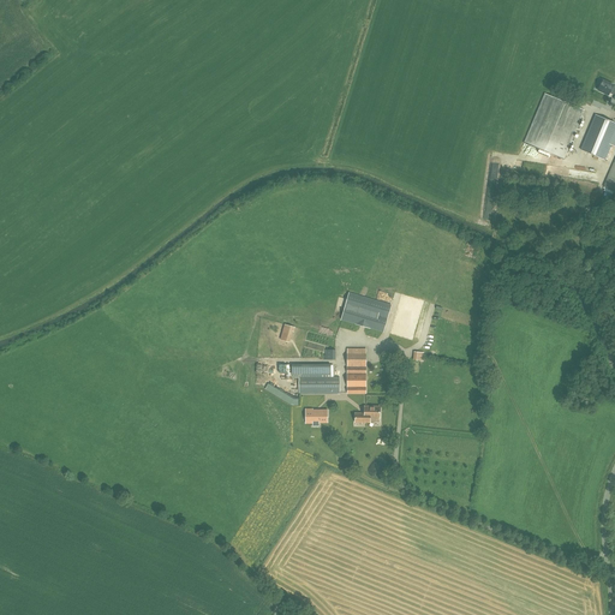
[(603,81),(598,90),(609,95),(610,93),(614,95),(614,96),(614,100),(614,85),(603,81)]
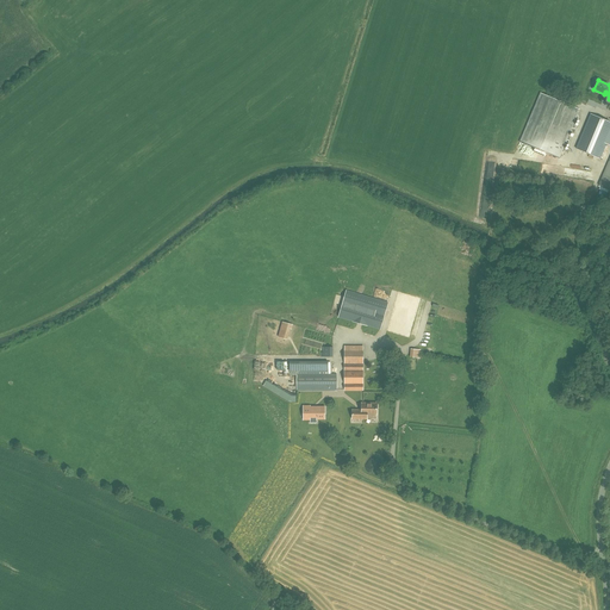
[(580,110),(541,93),(520,142),(535,149),(534,151),(537,154),(539,150),(560,159),(580,110)]
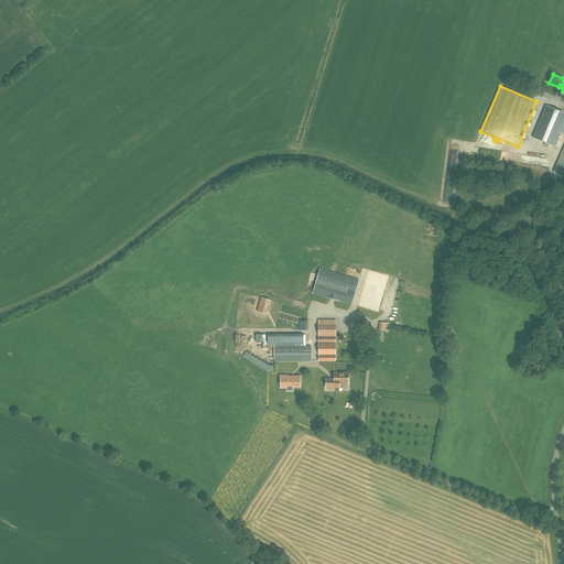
[(563,123),(563,112),(546,106),(533,138),(555,147),(563,123)]
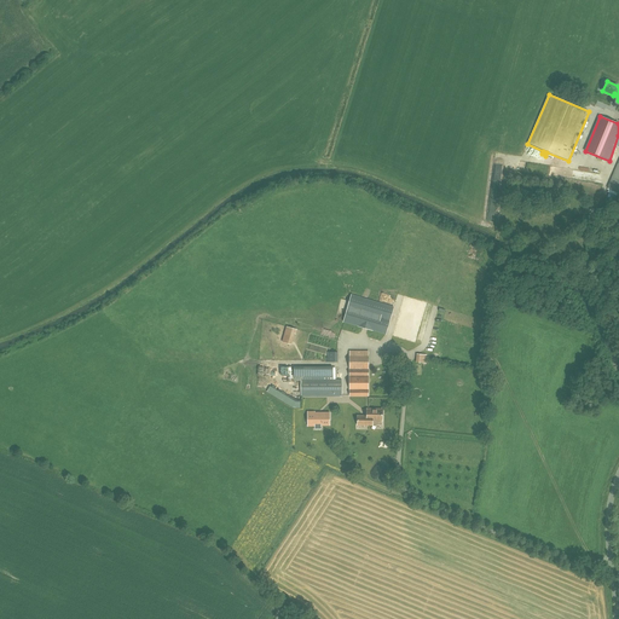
[(618,161),(608,187),(618,192),(618,161)]
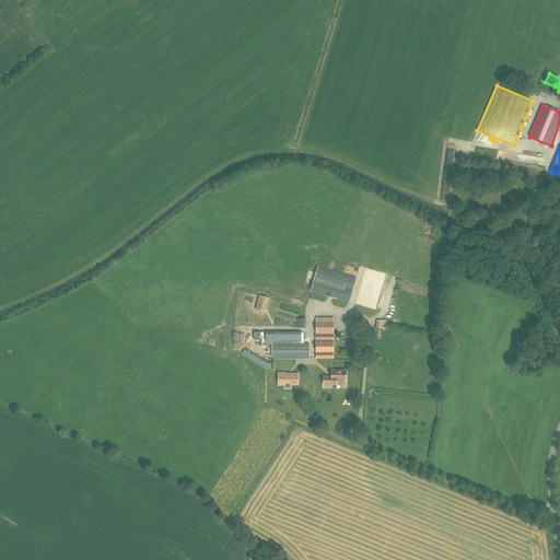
[(553,212),(553,211),(558,199),(550,197),(547,210),(553,212)]
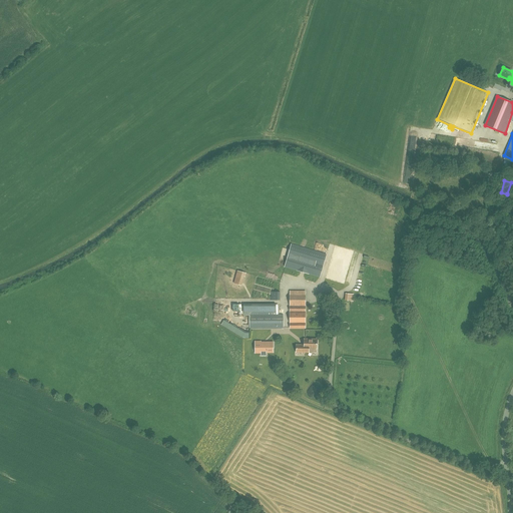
[(292,244),(286,267),(320,277),(327,254),(292,244)]
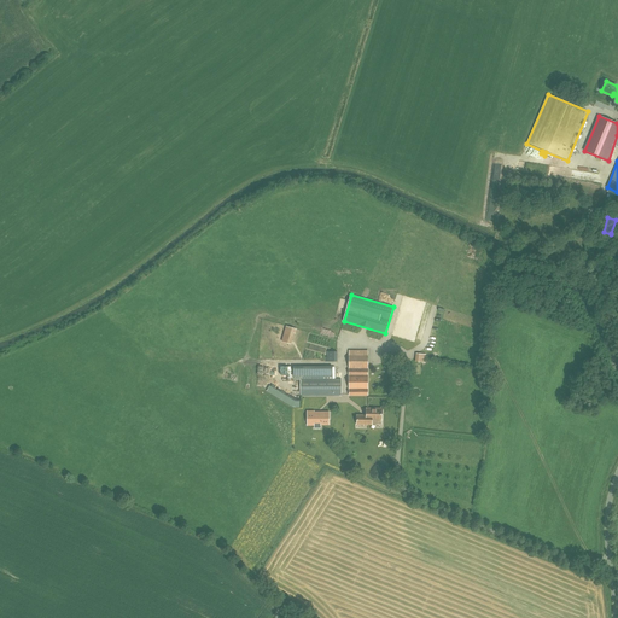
[(291,345),(295,330),(287,327),(283,343),(291,345)]
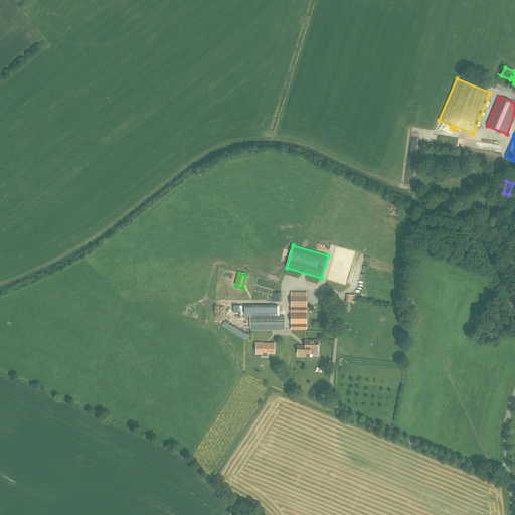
[(279,284),(280,278),(268,275),(266,282),(279,284)]
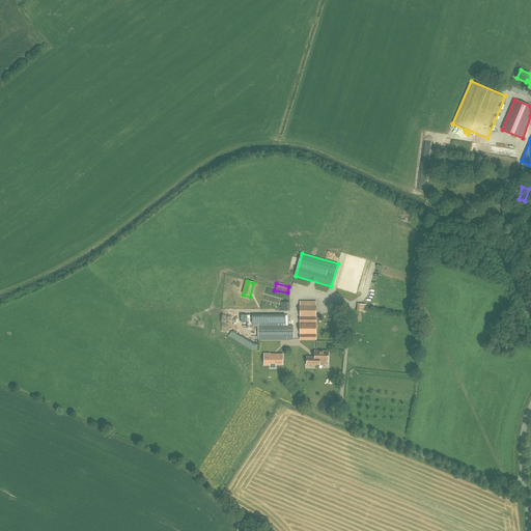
[(290,302),(280,302),(280,311),(290,311),(290,302)]
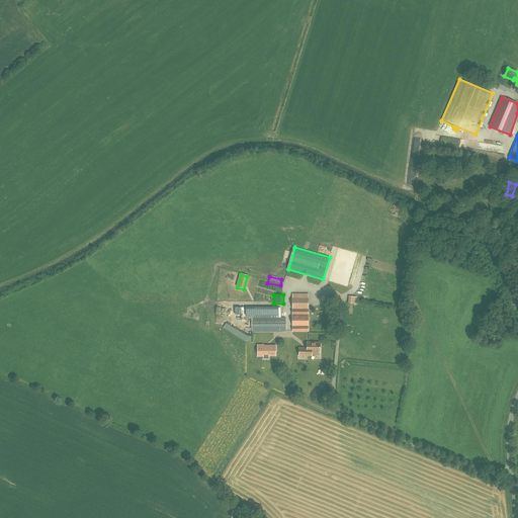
[(292,332),(300,332),(309,332),(309,327),(309,316),(309,315),(309,310),(309,296),(292,296),(292,310),(292,315),(292,332)]
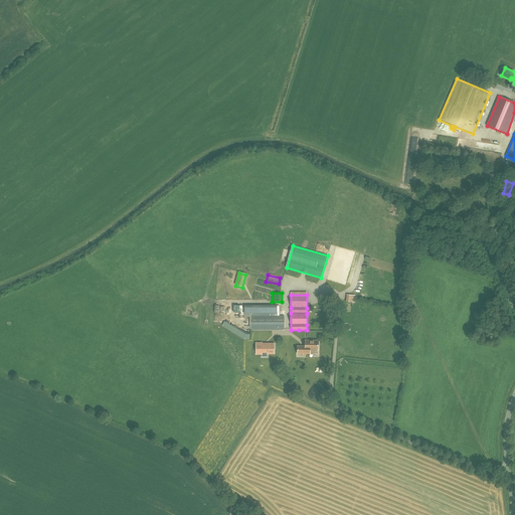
[(276,315),(276,304),(242,304),(242,317),(249,317),(249,330),(267,330),(267,334),(284,333),(284,315),(276,315)]
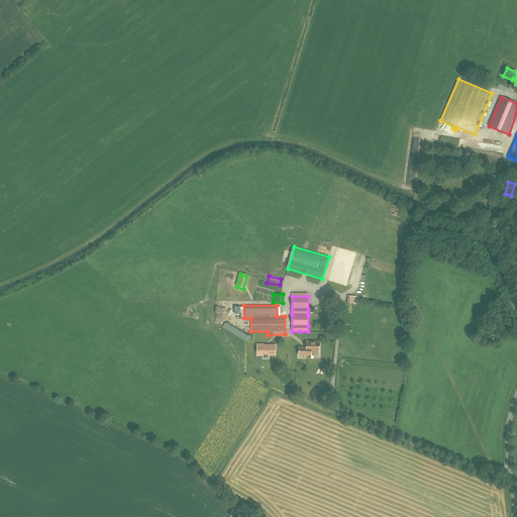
[(308,342),(307,347),(299,347),(299,354),(311,354),(311,350),(320,351),(320,342),(308,342)]
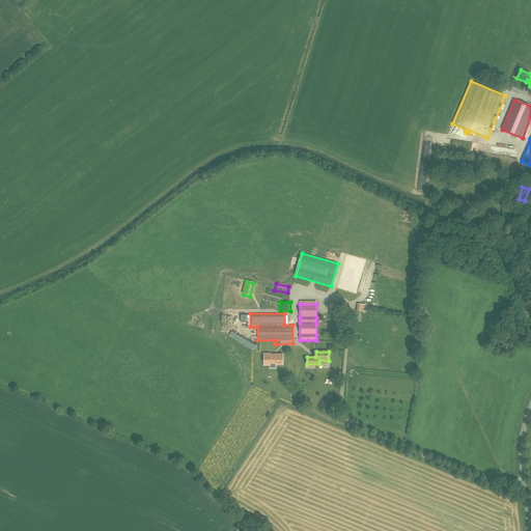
[(276,363),(276,364),(282,364),(282,360),(283,360),(283,355),(276,355),(276,356),(270,356),(270,354),(264,354),(264,365),(270,365),(270,363),(275,363),(276,363)]
